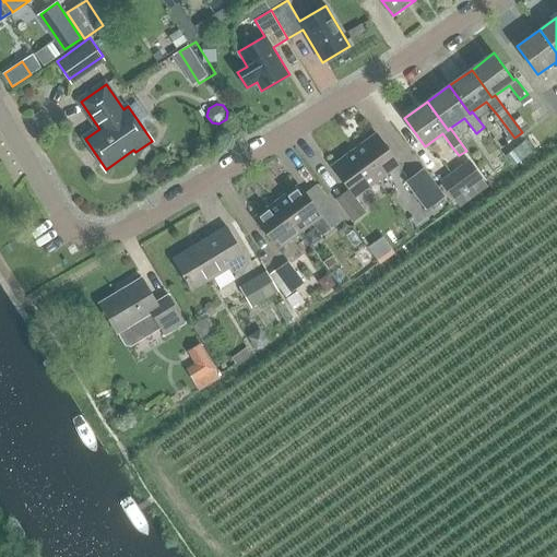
[(376,133),(355,150),(378,181),(400,165),(376,133)]
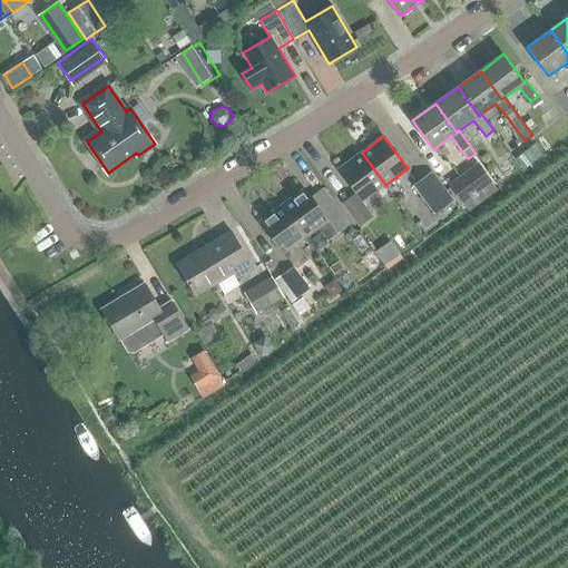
[(363,201),(385,185),(362,153),(340,168),(356,192),(342,202),(360,225),(373,215),(363,201)]
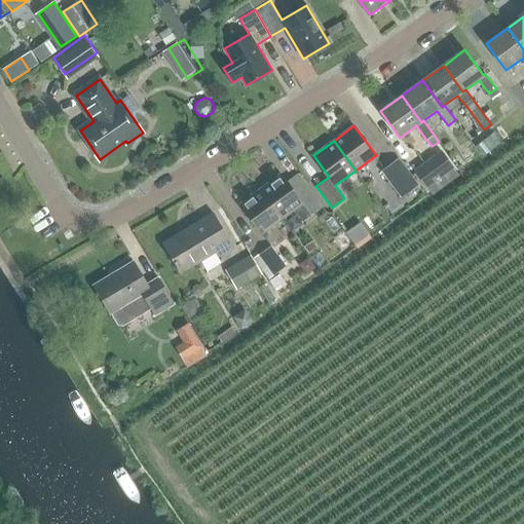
[(442,149),(414,169),(426,186),(454,166),(442,149)]
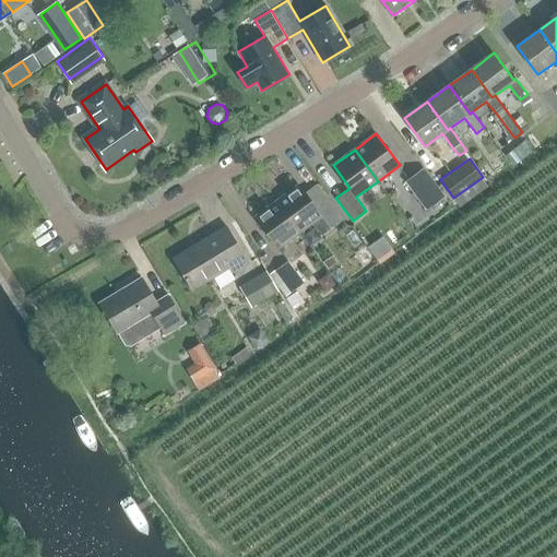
[(425,166),(406,180),(427,209),(446,194),(425,166)]
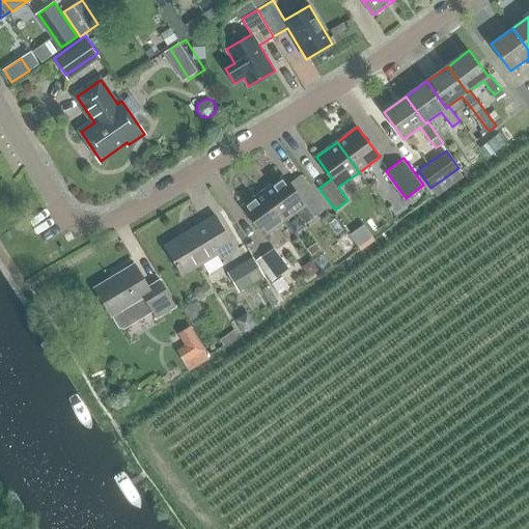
[(284,175),(263,191),(285,221),(298,212),(306,223),(314,218),(327,209),(311,189),(300,197),(284,175)]
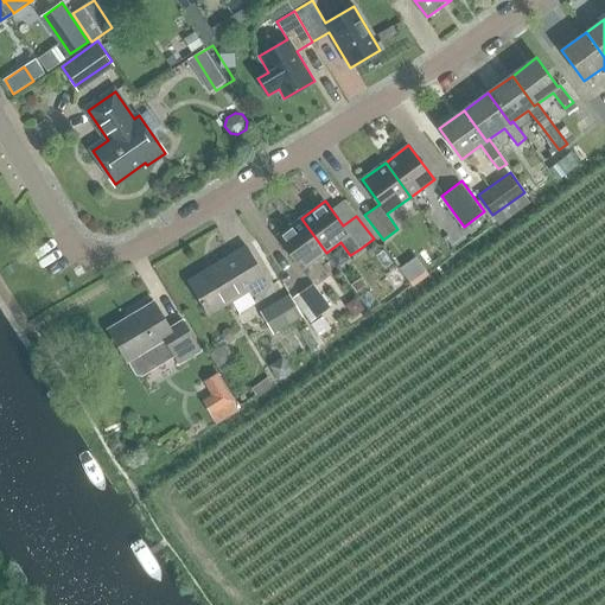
[(303,269),(326,253),(301,218),(278,235),(303,269)]
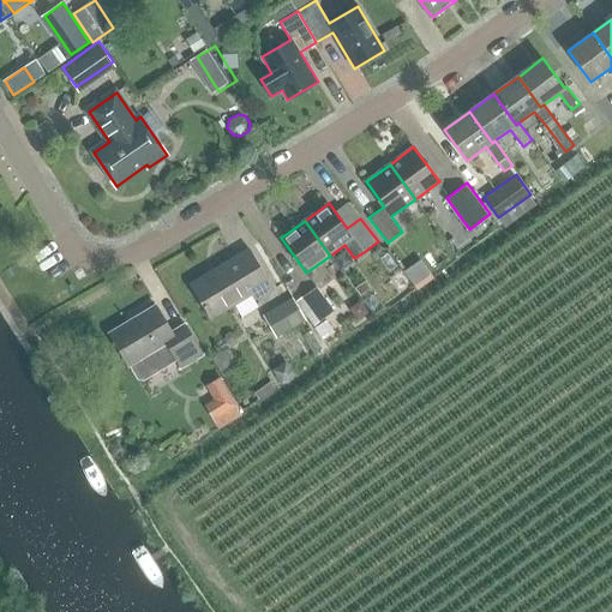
[(256,300),(274,289),(250,250),(191,286),(210,319),(252,294),(256,300)]
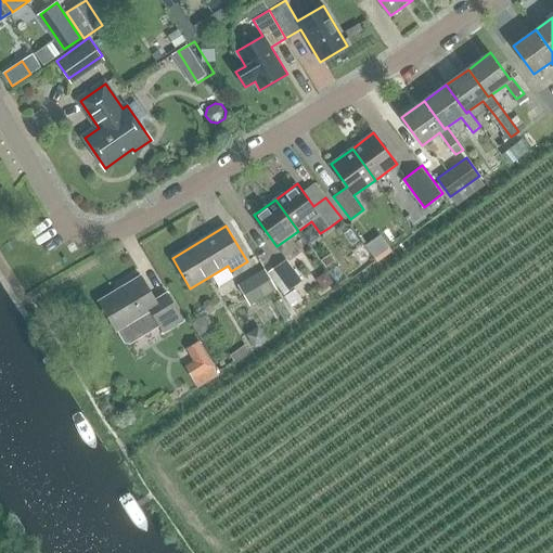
[(390,233),(375,240),(381,253),(396,246),(390,233)]
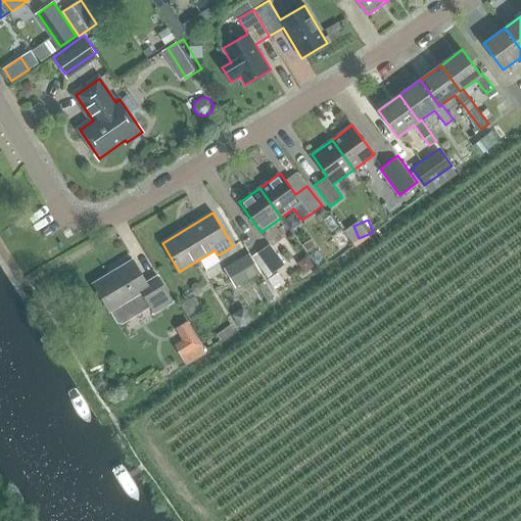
[(350,240),(342,230),(336,235),(336,242),(340,247),(350,240)]
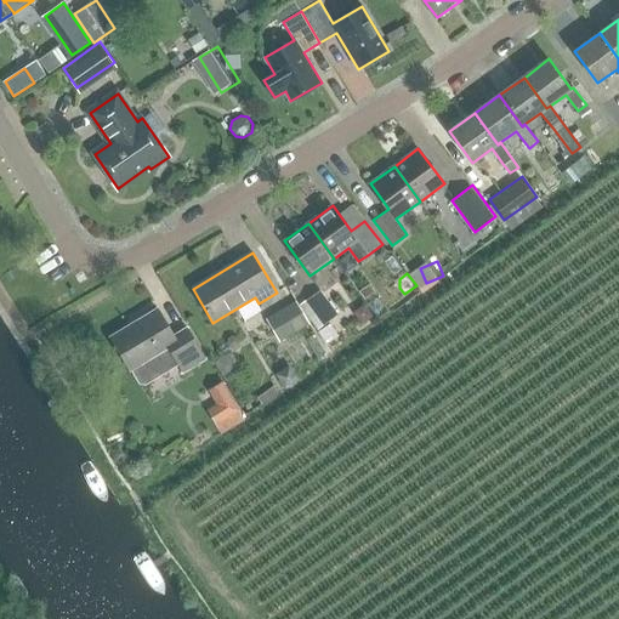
[(300,302),(318,328),(339,313),(321,288),(300,302)]
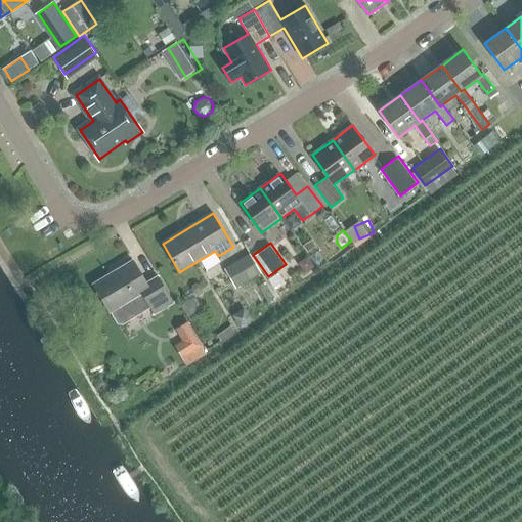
[(236,287),(261,271),(249,251),(224,266),(236,287)]
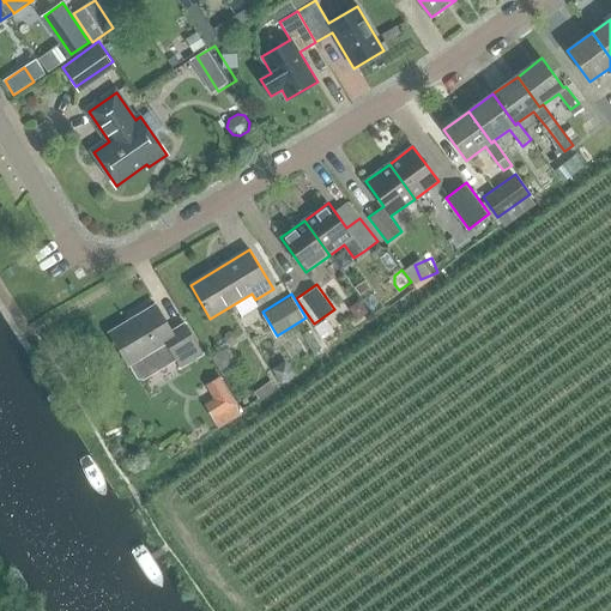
[(173,332),(156,304),(110,332),(129,366),(138,379),(144,380),(176,360),(181,368),(204,355),(186,324),(173,332)]
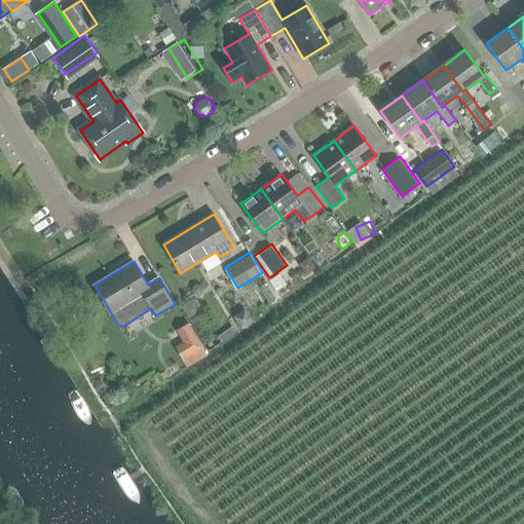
[(290,282),(283,270),(269,278),(276,291),(290,282)]
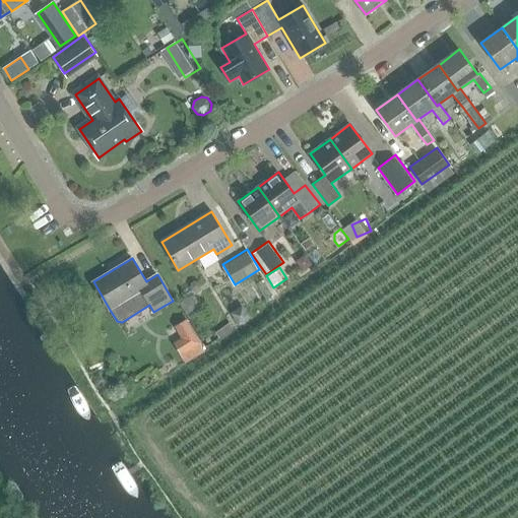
[(180,300),(187,312),(200,305),(193,293),(180,300)]
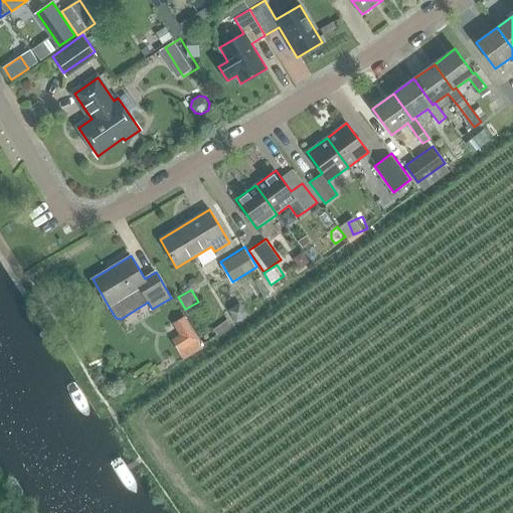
[(228,309),(236,321),(248,313),(240,301),(228,309)]
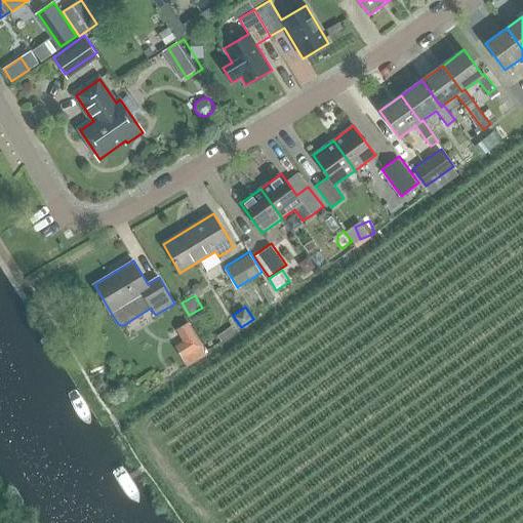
[(217,334),(222,340),(236,330),(232,324),(217,334)]
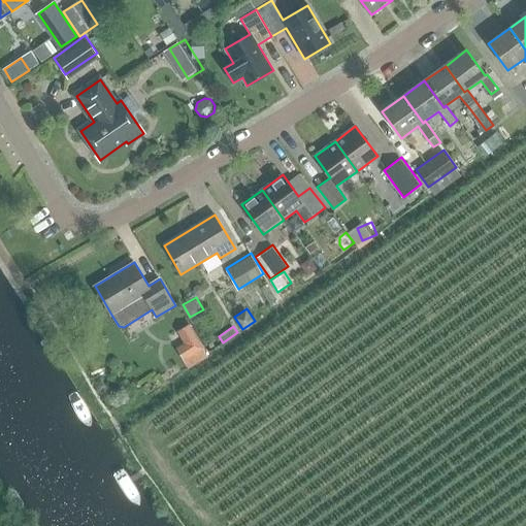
[(185,342),(176,347),(184,359),(204,346),(197,334),(185,342)]
